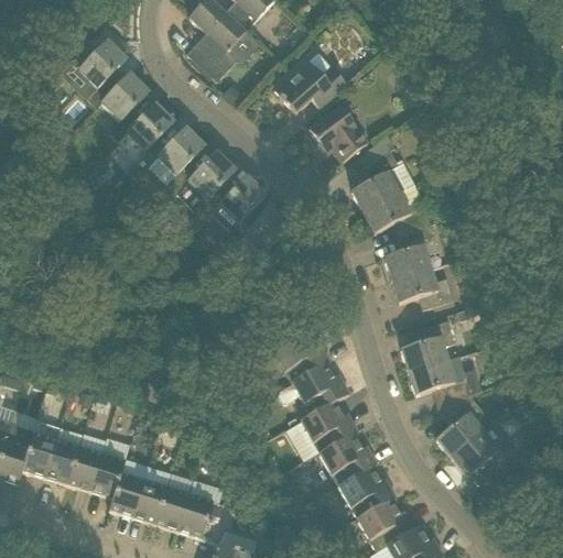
[(217,80),(236,61),(245,61),(258,44),(258,40),(247,29),(227,10),(216,0),(204,0),(190,15),(207,32),(187,53),(217,80)]
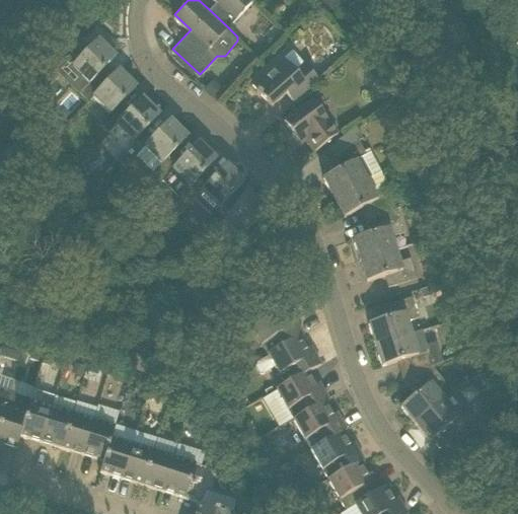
[(217,0),(209,9),(227,26),(251,0),(217,0)]
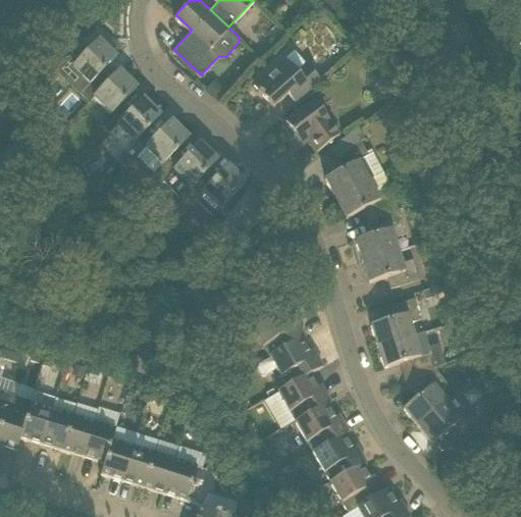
[(375,16),(382,19),(386,11),(379,8),(375,16)]
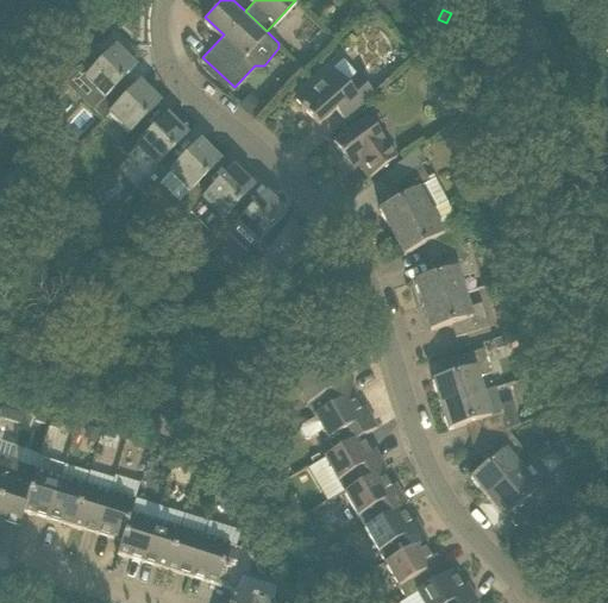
[(114,29),(98,45),(106,54),(86,75),(106,94),(93,107),(104,117),(111,111),(110,111),(126,93),(116,83),(137,62),(125,50),(131,44),(114,29)]
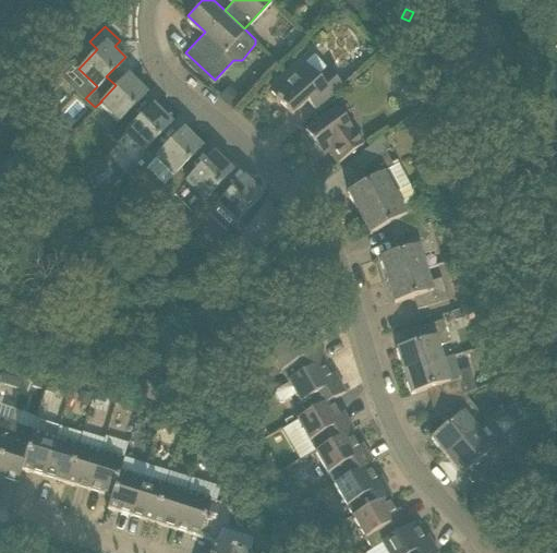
[(273,88),(292,111),(309,97),(317,108),(344,84),(327,64),(317,73),(305,59),(273,88)]
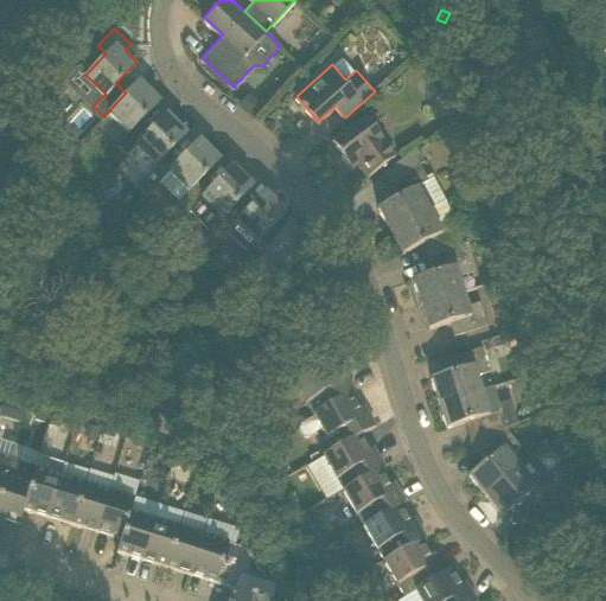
[(384,72),(369,85),(375,91),(389,78),(384,72)]
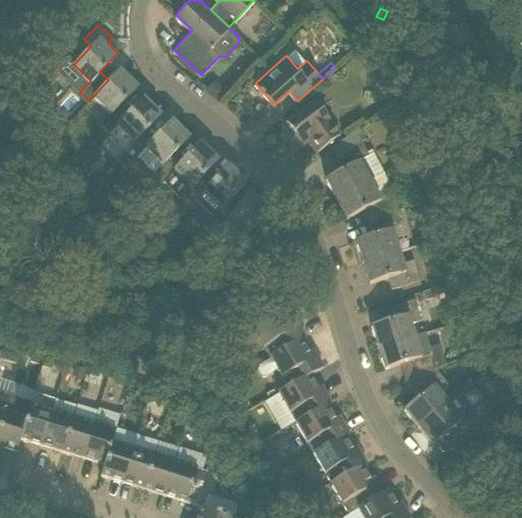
[(121,102),(138,84),(121,67),(108,80),(94,95),(95,95),(111,111),(100,122),(110,131),(129,110),(121,102)]
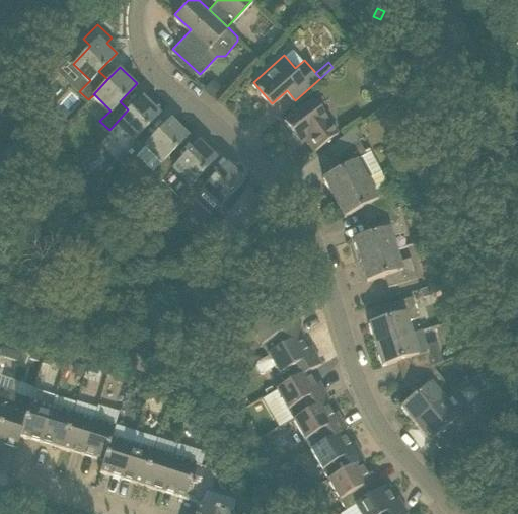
[(126,164),(133,158),(137,153),(145,144),(151,138),(143,129),(160,111),(143,94),(128,109),(109,130),(126,146),(117,155),(126,164)]
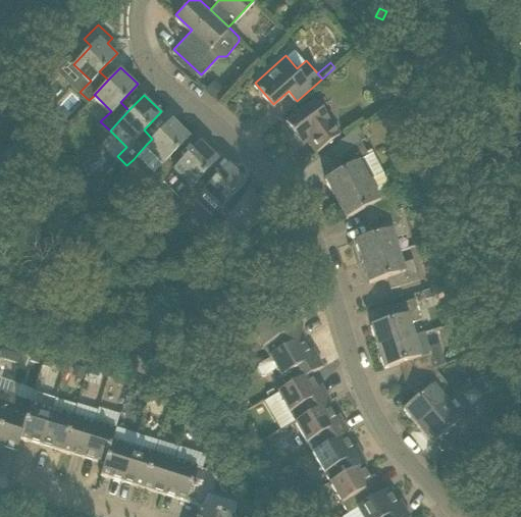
[(315,97),(287,118),(300,138),(307,132),(319,147),(341,132),(328,116),(329,115),(315,97)]
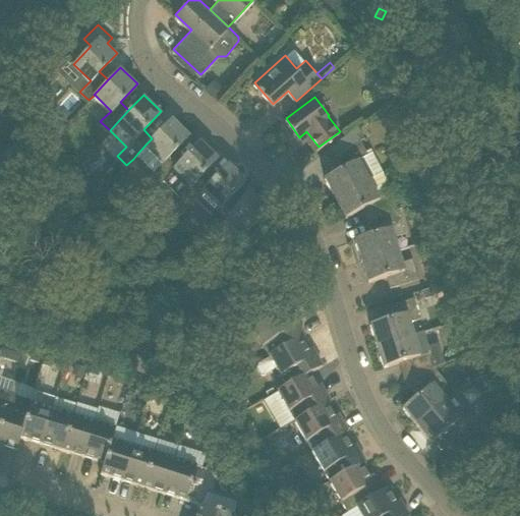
[(172,153),(189,133),(172,117),(152,138),(146,145),(137,154),(154,169),(152,172),(161,181),(164,178),(174,167),(180,161),(172,153)]
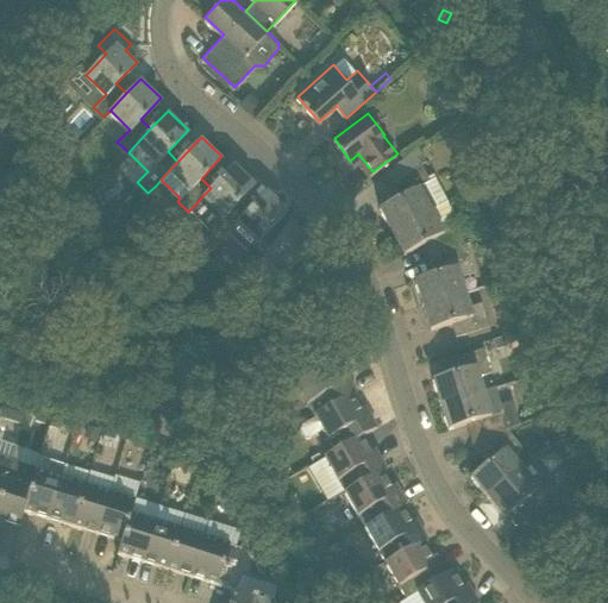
[(505,162),(503,154),(496,151),(490,156),(490,164),(497,167),(505,162)]
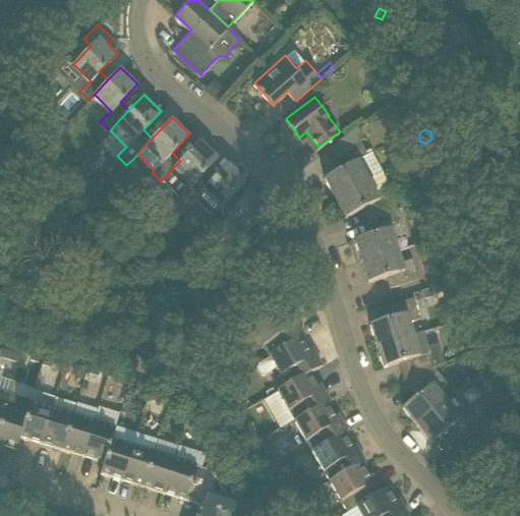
[(361,138),(336,156),(342,166),(325,175),(336,195),(384,169),(371,147),(366,149),(361,138)]
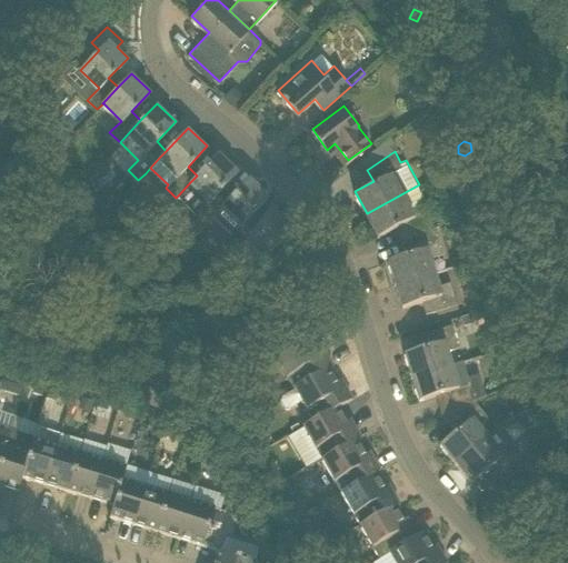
[(218,191),(238,171),(219,152),(197,176),(190,182),(179,194),(197,212),(207,222),(215,214),(221,208),(228,200),(218,191)]
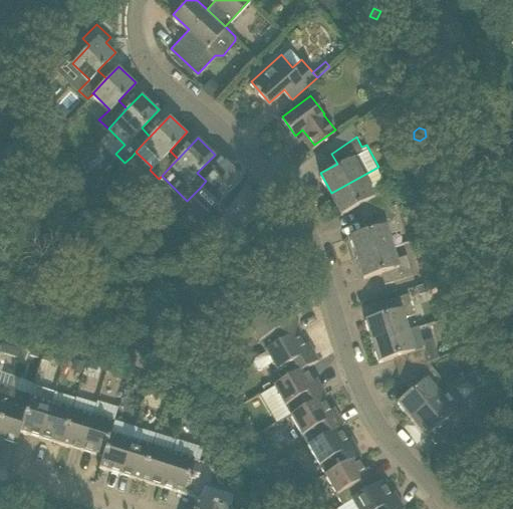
[(421,153),(428,162),(439,152),(432,143),(421,153)]
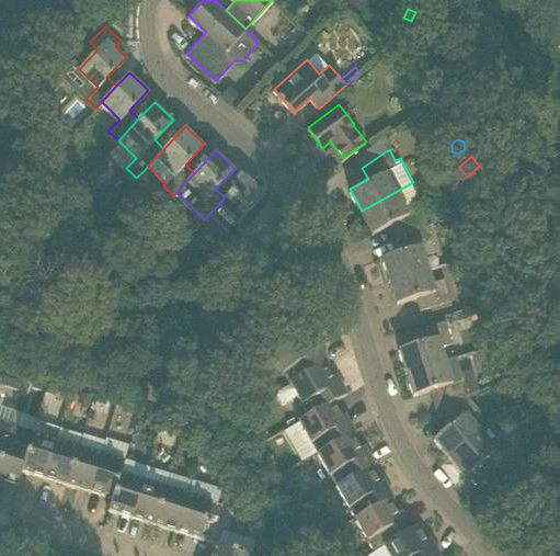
[(246,213),(264,193),(247,174),(225,197),(218,205),(212,212),(229,228),(225,234),(219,238),(230,248),(243,235),(255,222),(246,213)]
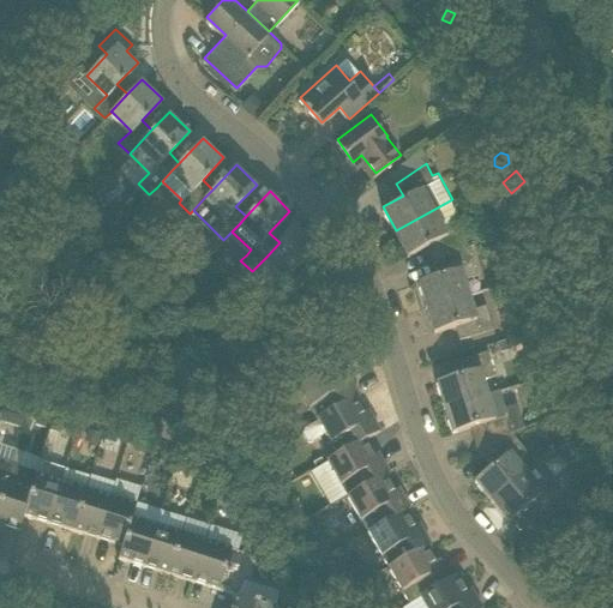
[(469,242),(455,217),(460,214),(452,199),(396,230),(408,253),(433,240),(439,256),(469,242)]
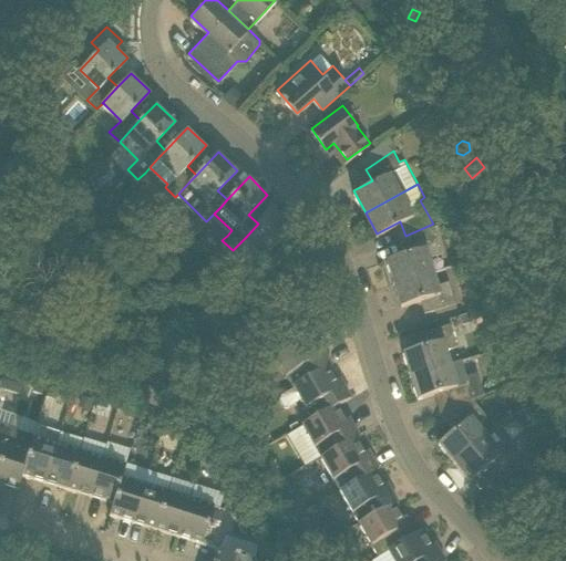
[(117,198),(111,191),(105,191),(99,198),(107,207),(117,198)]
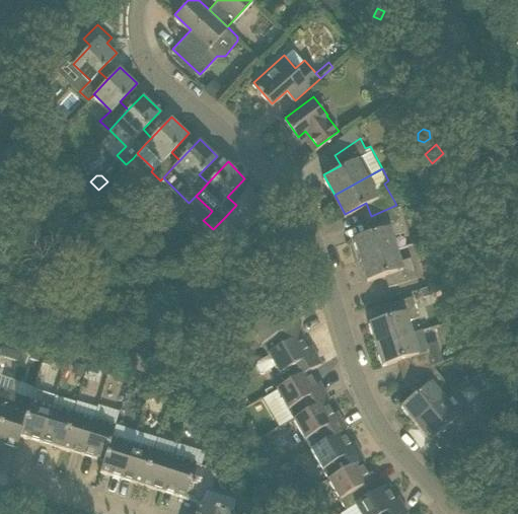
[(113,194),(113,188),(107,184),(100,191),(107,199),(113,194)]
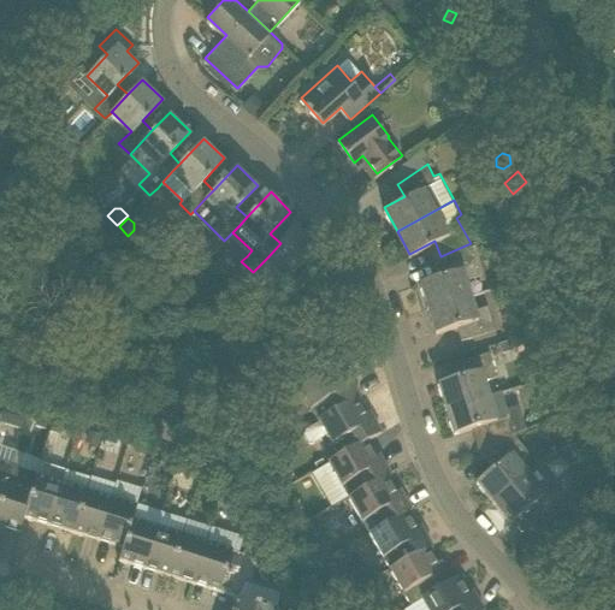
[(297,266),(318,244),(299,225),(281,243),(267,258),(287,276),(275,289),(285,300),(308,276),(297,266)]
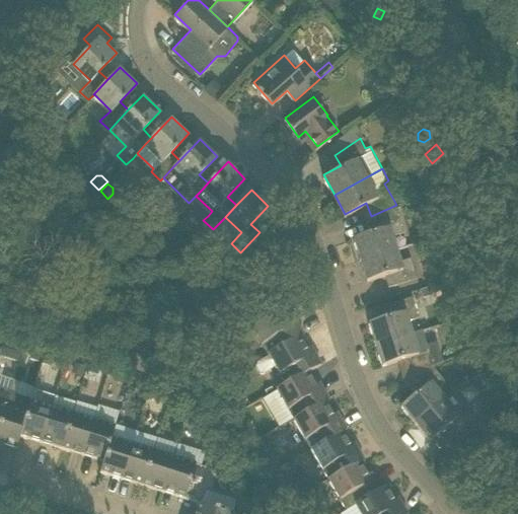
[(189,203),(179,194),(155,219),(163,227),(189,203)]
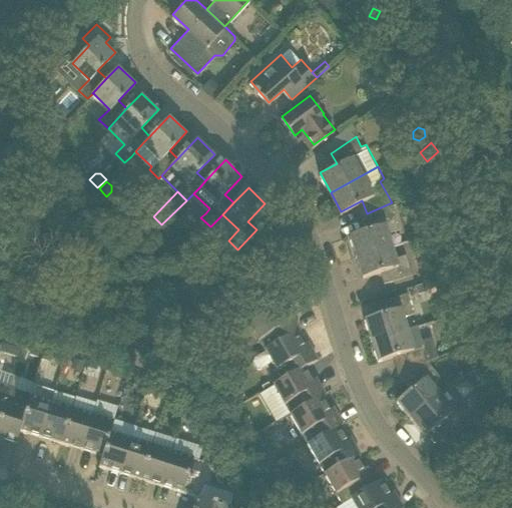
[(372,225),(350,232),(356,254),(392,242),(388,230),(399,227),(392,202),(367,213),(372,225)]
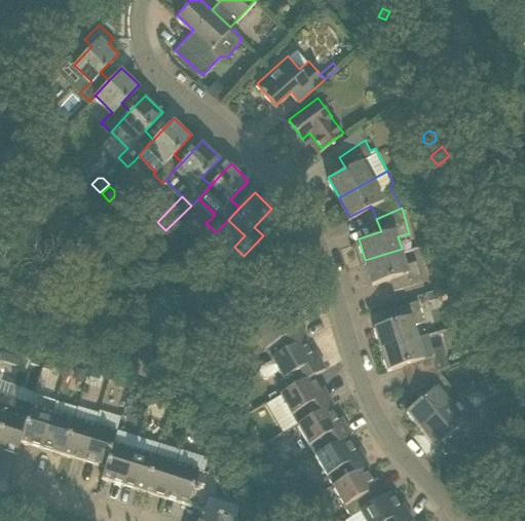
[(365,260),(372,283),(390,276),(394,288),(423,280),(417,258),(406,262),(402,249),(365,260)]
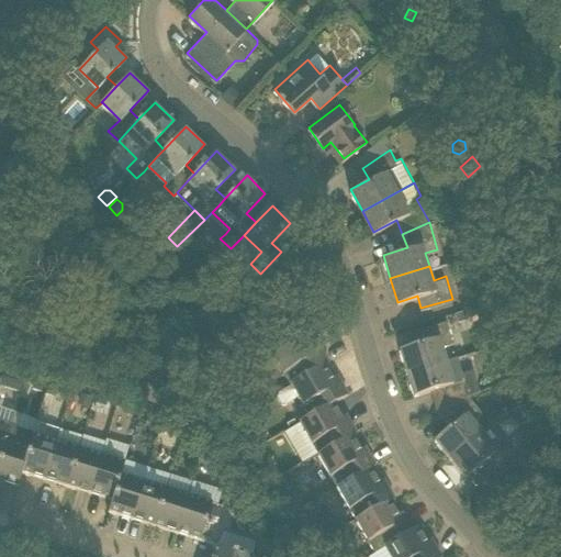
[(470,316),(467,308),(456,311),(459,320),(470,316)]
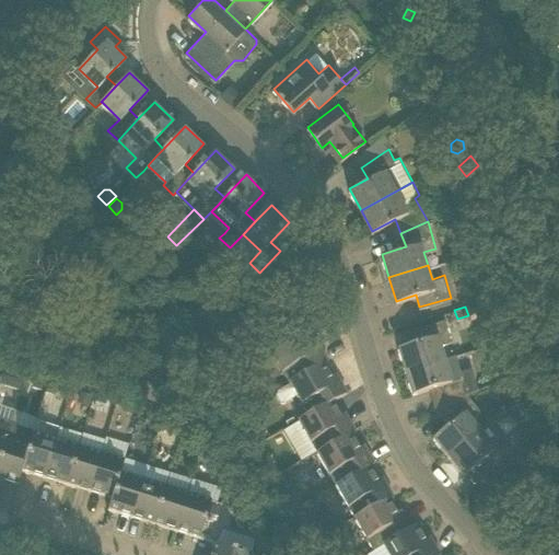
[(418,339),(398,346),(406,369),(444,356),(441,344),(452,339),(445,318),(415,327),(418,339)]
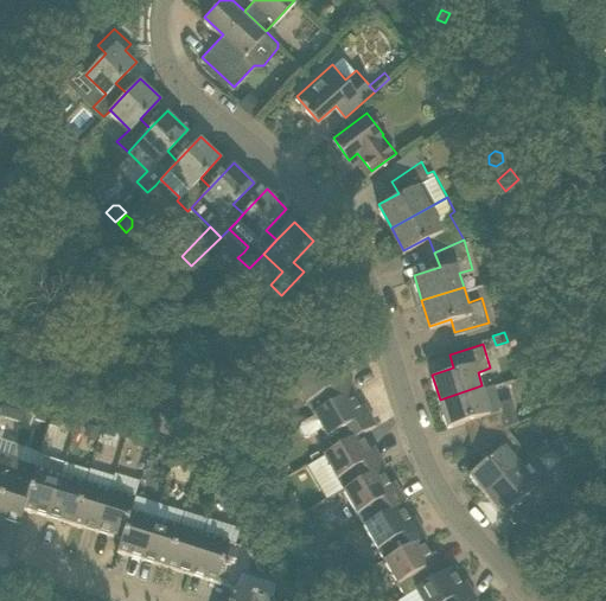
[(339,370),(330,355),(293,375),(314,410),(350,389),(356,388),(344,368),(339,370)]
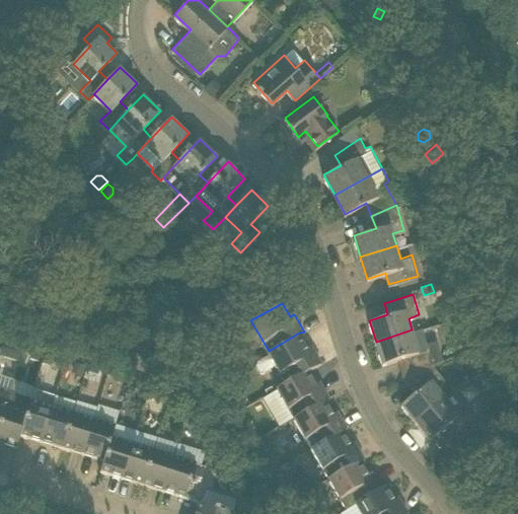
[(376,342),(382,363),(400,357),(404,376),(434,363),(423,326),(412,329),(376,342)]
